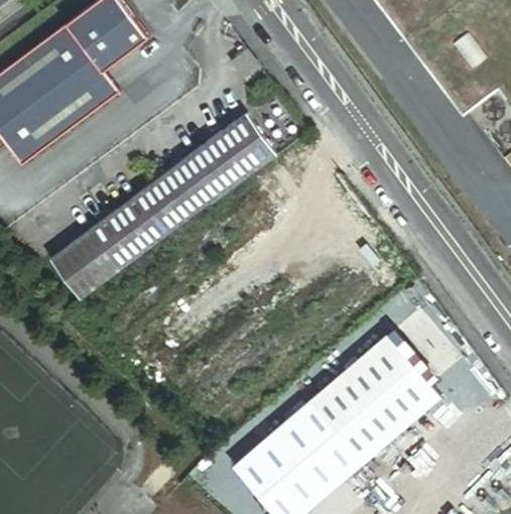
[(103,72),(146,38),(117,0),(96,0),(0,72),(0,140),(20,166),(118,93),(103,72)]
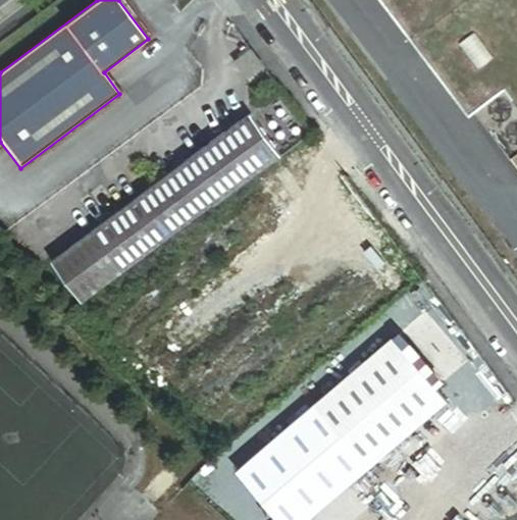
[(507,107),(502,105),(497,106),(493,109),(490,113),(489,117),(490,122),(493,125),(497,128),(501,130),(506,128),(510,126),(512,122),(513,118),(513,113),(510,109),(507,107)]
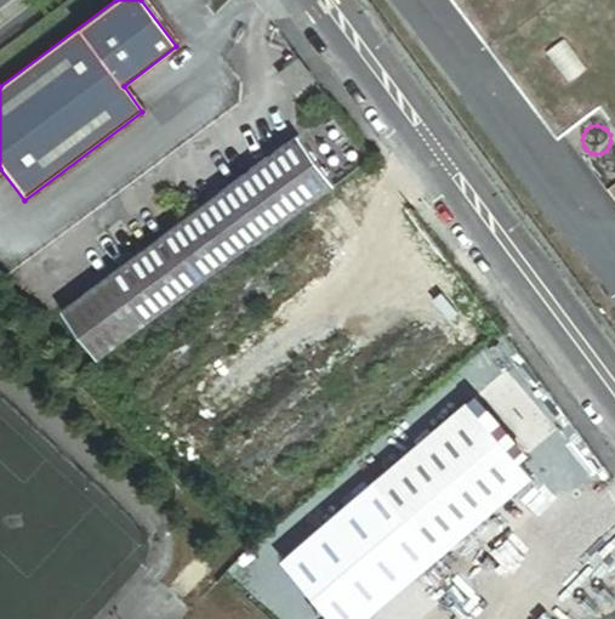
[(297,136),(62,311),(97,358),(332,183),(297,136)]
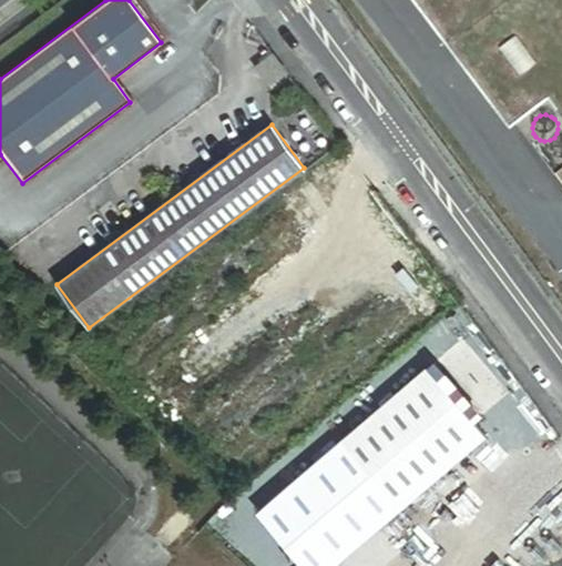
[(561,140),(561,141),(557,142),(552,145),(551,150),(550,155),(552,160),(555,163),(559,165),(561,165),(561,140)]
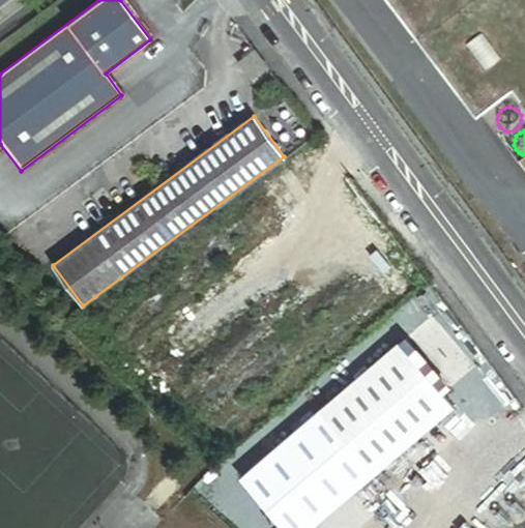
[(394,346),(237,480),(278,527),(311,527),(449,409),(394,346)]
